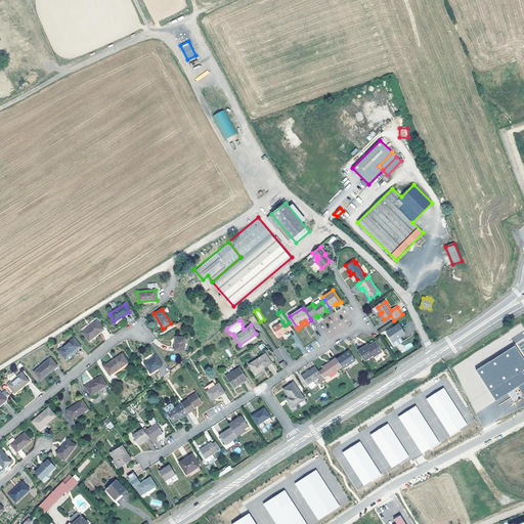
[(97,321),(83,333),(89,341),(103,330),(97,321)]
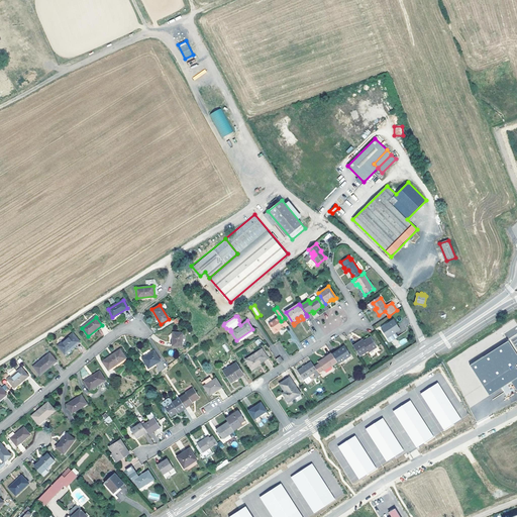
[(279,317),(269,324),(275,332),(285,326),(285,327),(289,325),(285,318),(281,321),(279,317)]
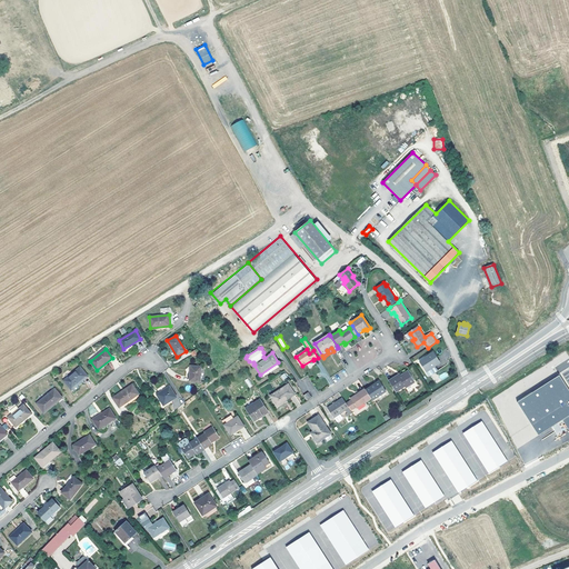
[(420,360),(420,362),(426,371),(428,375),(430,376),(438,370),(435,366),(440,362),(433,351),(420,360)]
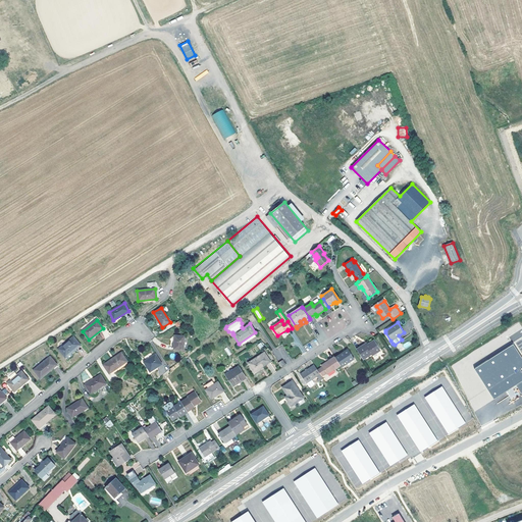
[(185,335),(174,335),(173,350),(184,350),(185,335)]
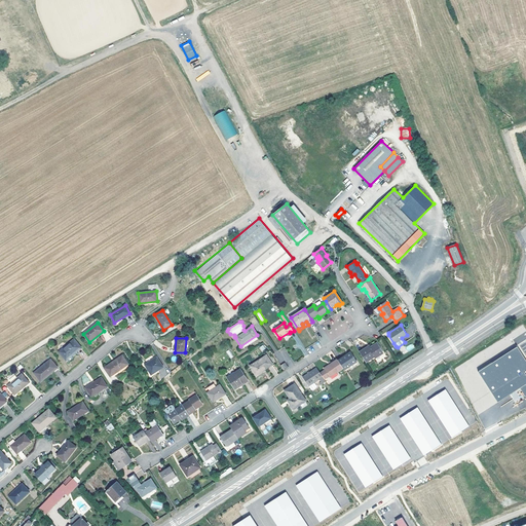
[(74,340),(60,351),(66,360),(80,347),(74,340)]
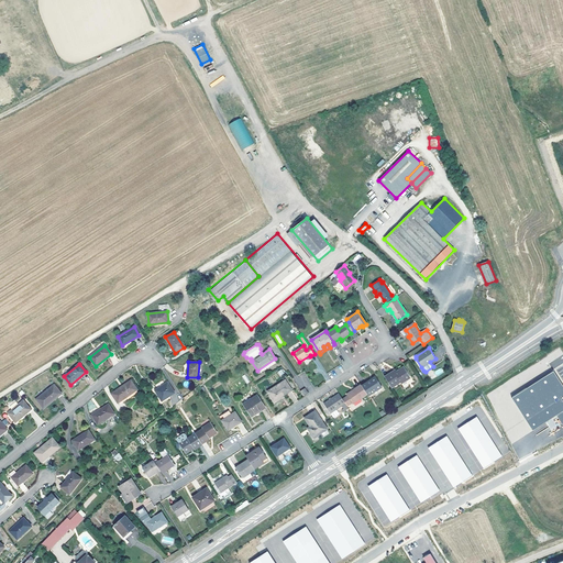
[(404,367),(398,372),(396,373),(395,371),(385,377),(392,387),(401,382),(403,383),(410,377),(404,367)]
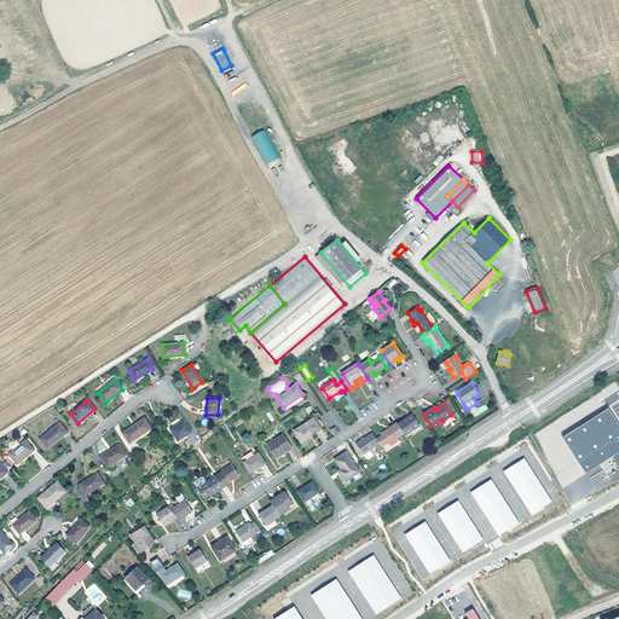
[(618,468),(618,467),(618,424),(608,408),(562,438),(585,474),(612,457),(618,468)]
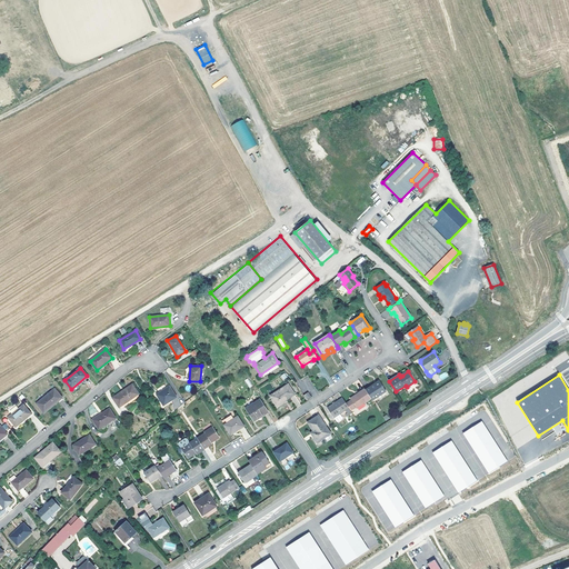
[(379,381),(366,389),(371,398),(372,400),(386,391),(379,381)]
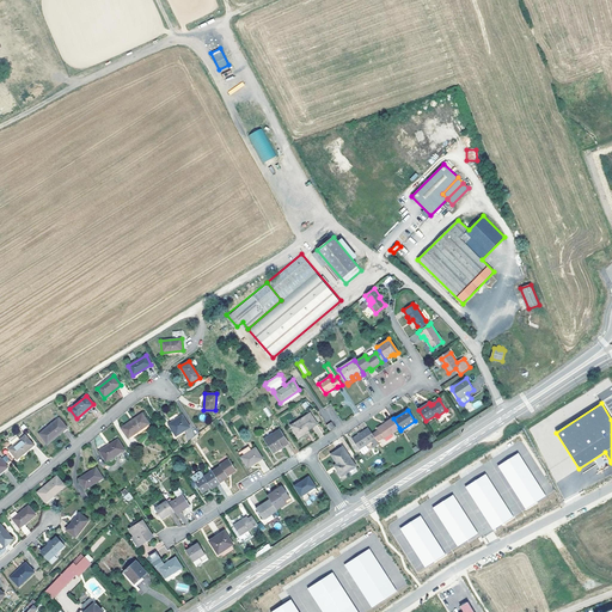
[(142,414),(122,428),(128,436),(148,423),(142,414)]
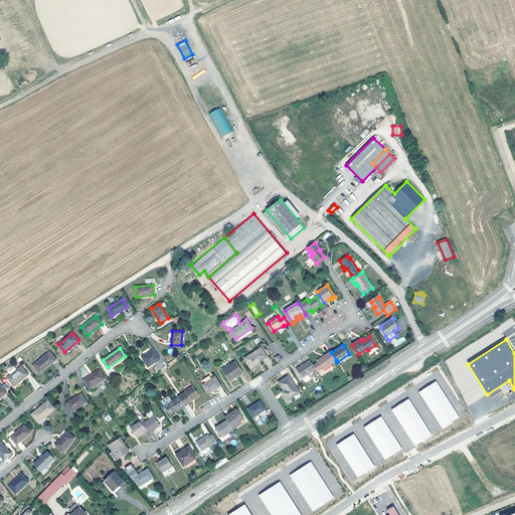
[(261,348),(244,358),(250,367),(267,357),(261,348)]
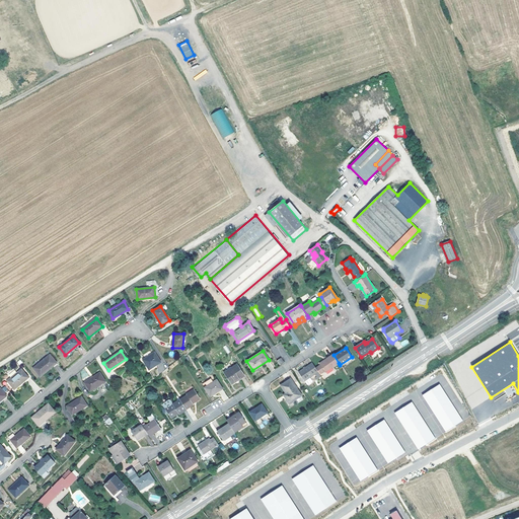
[(155,353),(143,360),(149,370),(161,362),(155,353)]
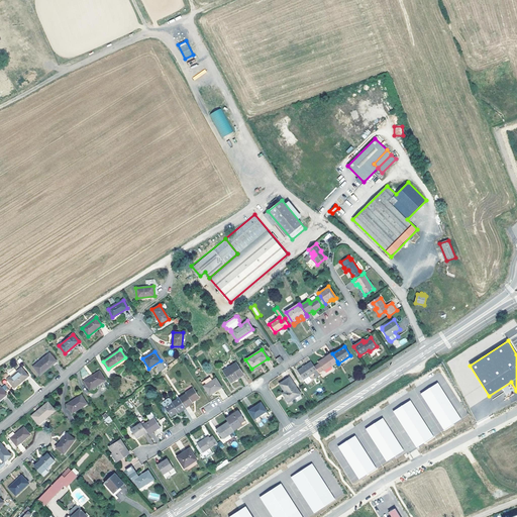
[(319,363),(324,370),(324,371),(337,362),(332,353),(331,352),(325,356),(326,358),(319,363)]
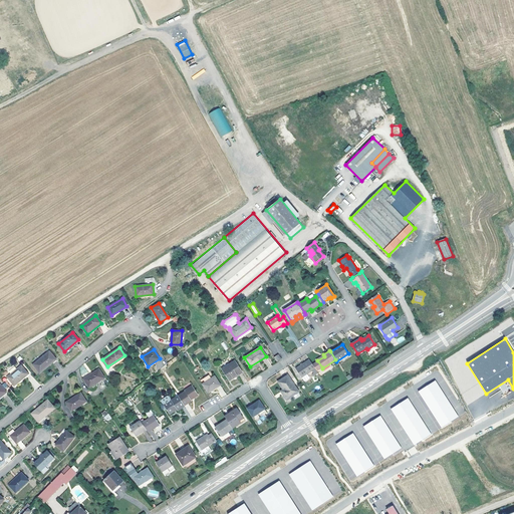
[(49,351),(33,364),(40,372),(56,359),(49,351)]
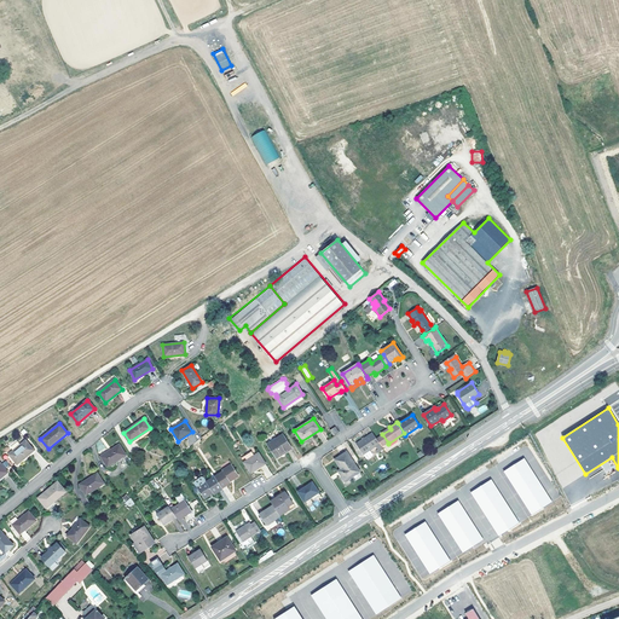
[(376,439),(372,433),(357,444),(363,453),(380,444),(380,443),(376,439)]
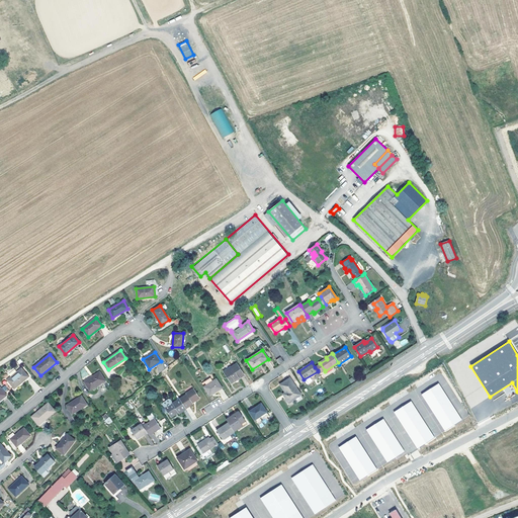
[(237,363),(224,371),(232,383),(244,375),(237,363)]
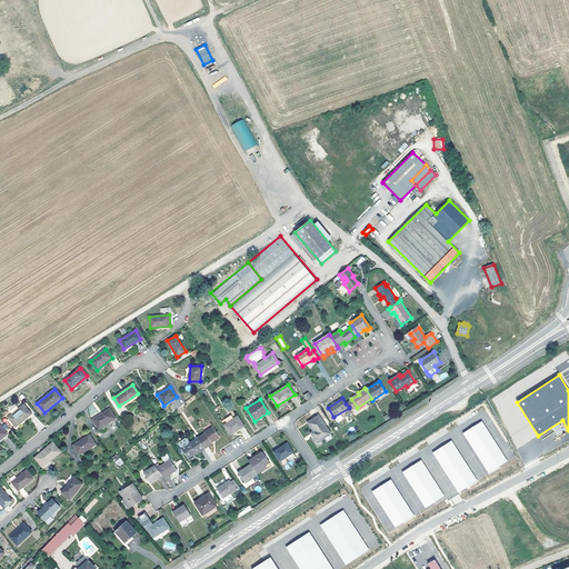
[(23,405),(8,417),(16,427),(31,413),(23,405)]
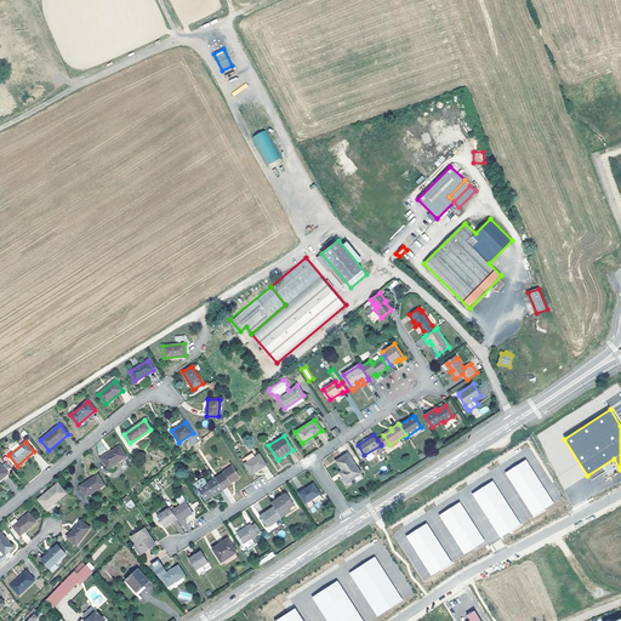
[(120,446),(101,457),(108,468),(126,456),(120,446)]
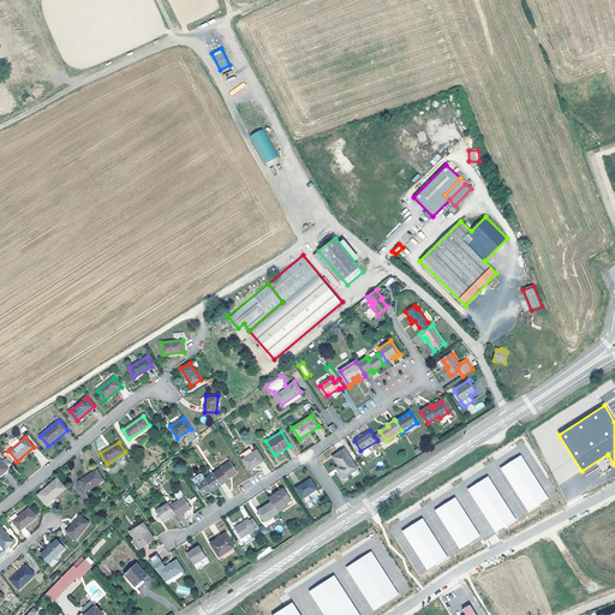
[(333,457),(339,466),(341,470),(339,472),(342,478),(358,469),(345,449),(333,457)]
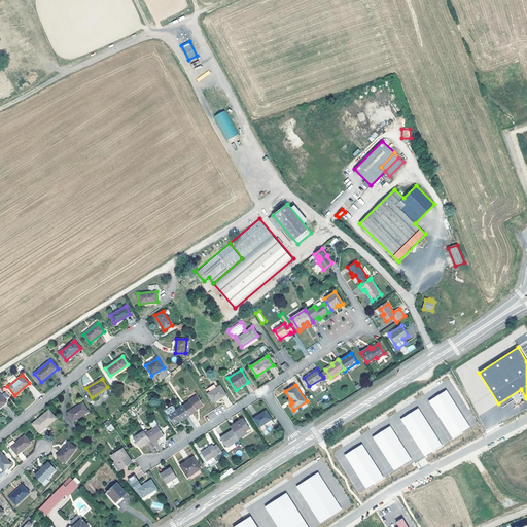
[(220,386),(208,393),(213,402),(225,394),(220,386)]
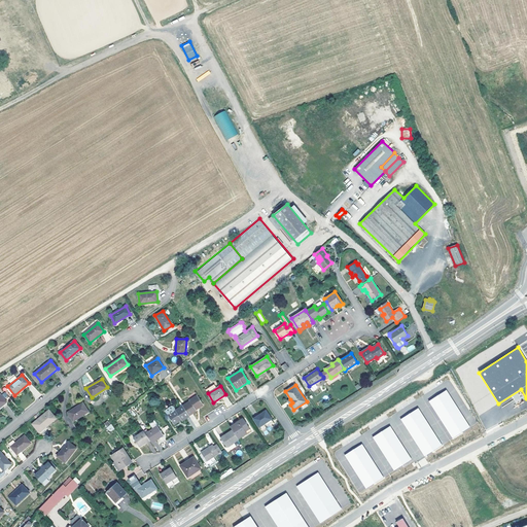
[(446,388),(428,399),(454,437),(470,426),(446,388)]
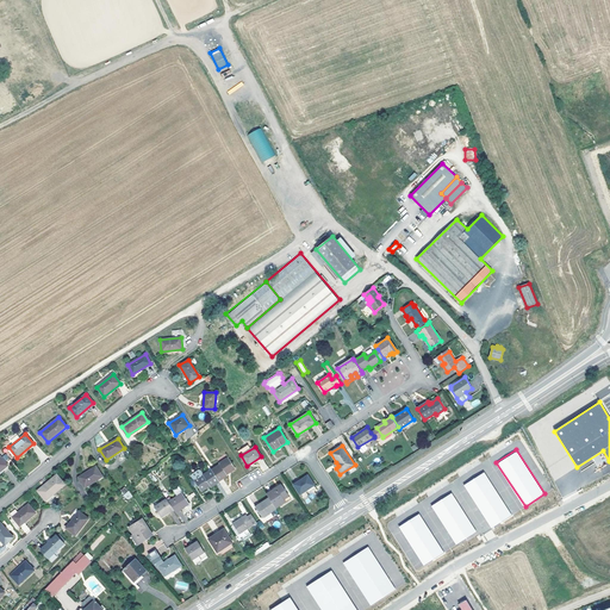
[(229,458),(211,468),(212,470),(219,480),(229,474),(228,473),(235,468),(229,458)]
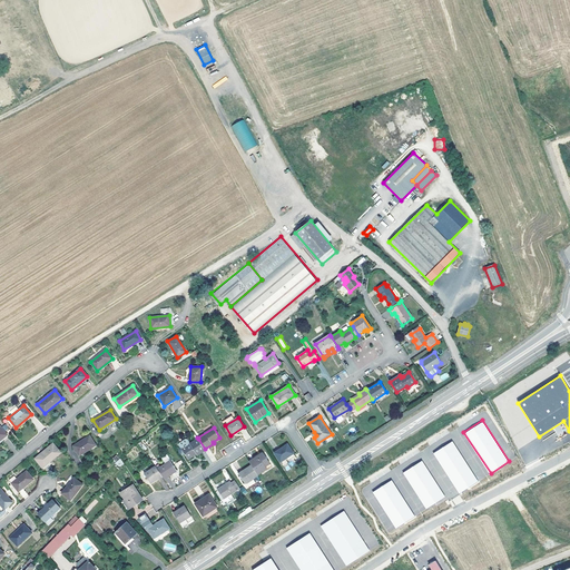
[(89,435),(74,446),(79,455),(96,445),(89,435)]
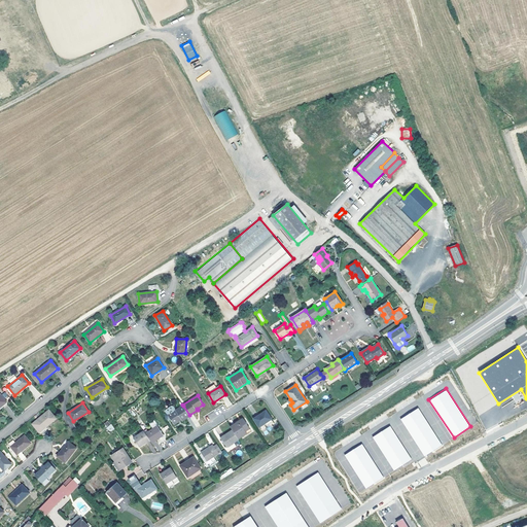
[(182,420),(189,416),(189,415),(183,406),(176,410),(174,407),(172,407),(167,410),(166,412),(168,415),(174,424),(181,420),(182,420)]
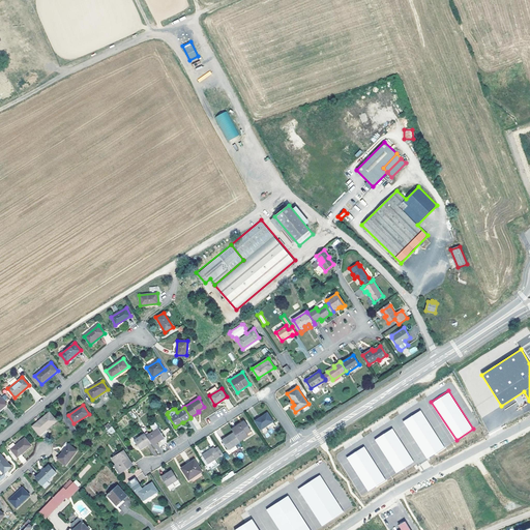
[(420,411),(403,421),(428,460),(445,448),(420,411)]
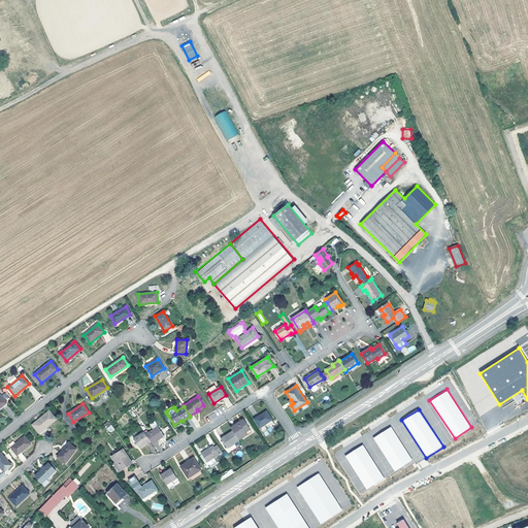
[(48,410),(32,425),(39,433),(56,419),(48,410)]
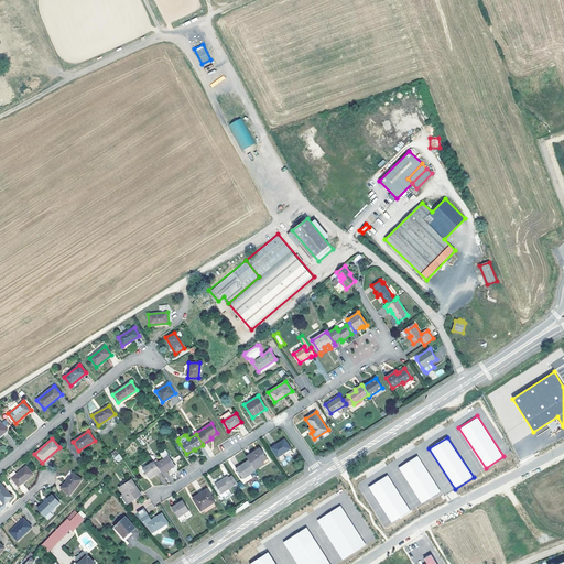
[(284,440),(272,448),(278,457),(291,448),(284,440)]
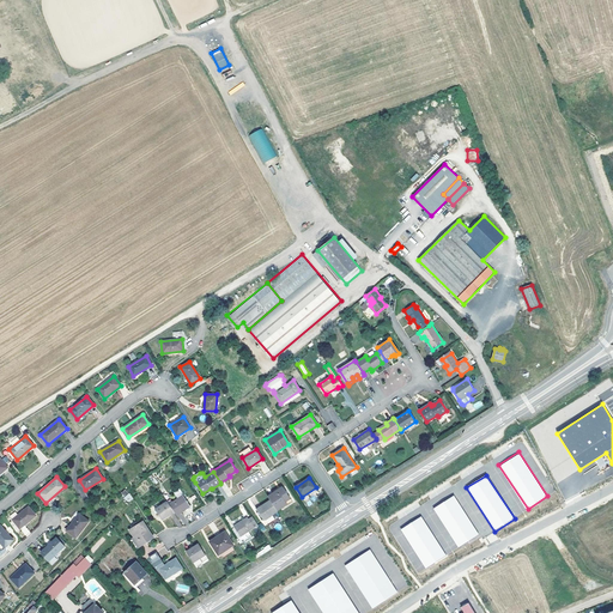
[(283,487),(268,497),(271,501),(275,508),(290,498),(283,487)]
